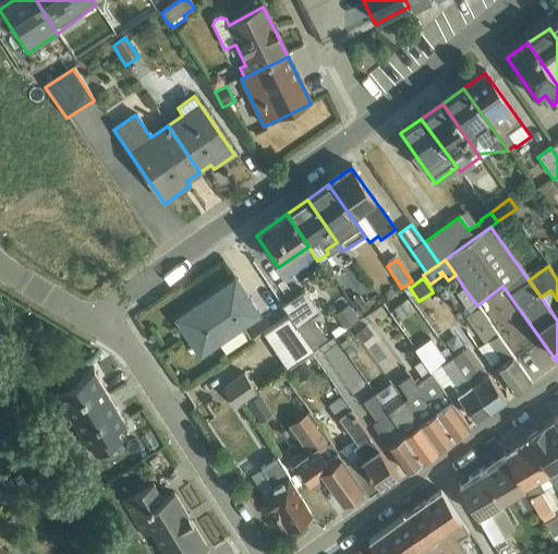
[(235,282),(176,323),(201,359),(259,318),(235,282)]
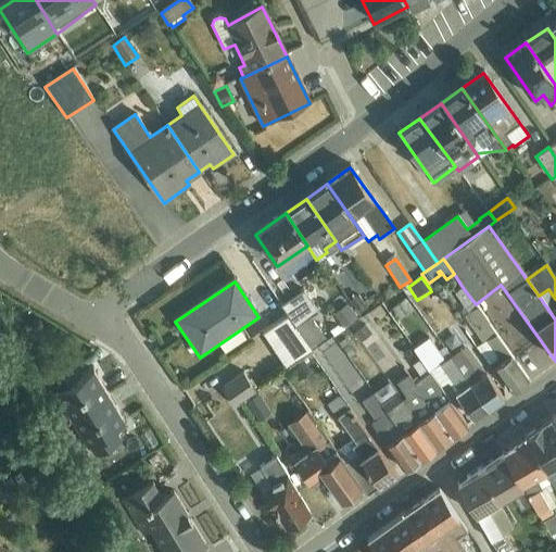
[(476,304),(464,289),(454,296),(465,311),(460,314),(482,345),(477,349),(489,366),(491,364),(512,393),(528,381),(476,304)]
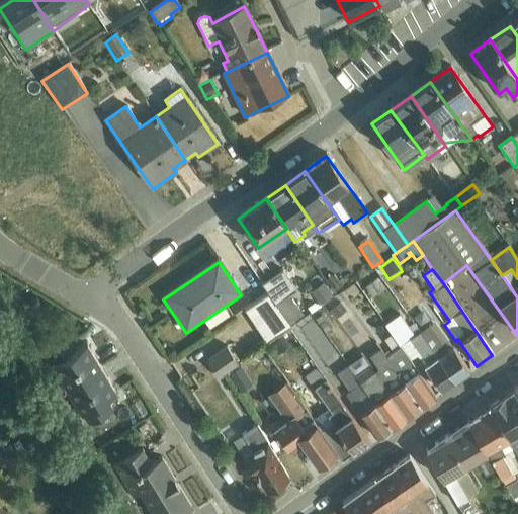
[(268,295),(289,327),(293,324),(304,318),(289,297),(296,292),(281,271),(261,285),(268,295)]
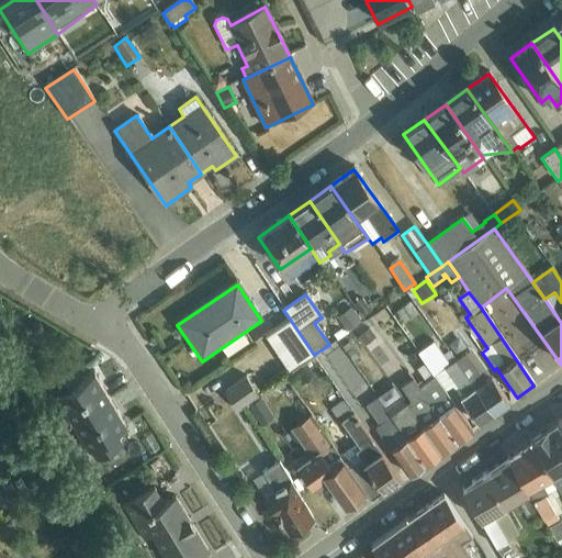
[(409,304),(396,314),(404,325),(417,315),(409,304)]
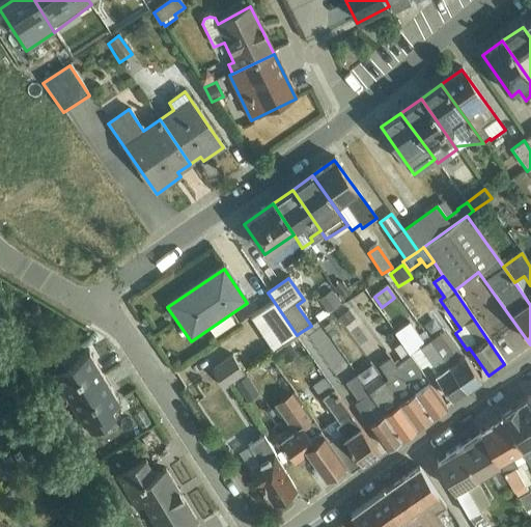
[(332,292),(317,301),(327,314),(331,311),(340,305),(332,292)]
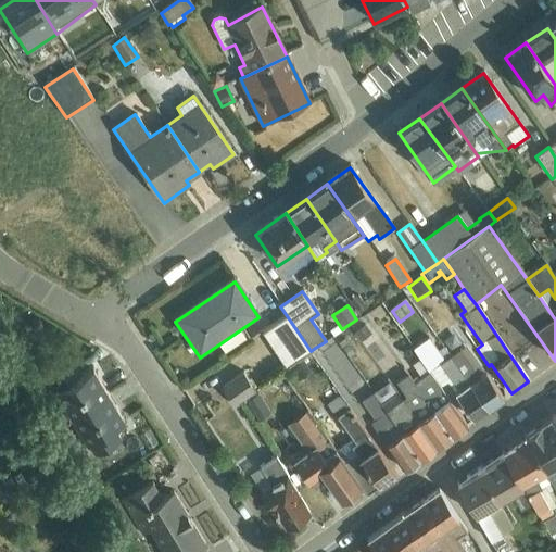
[(311,351),(288,317),(262,336),(286,369),(311,351)]
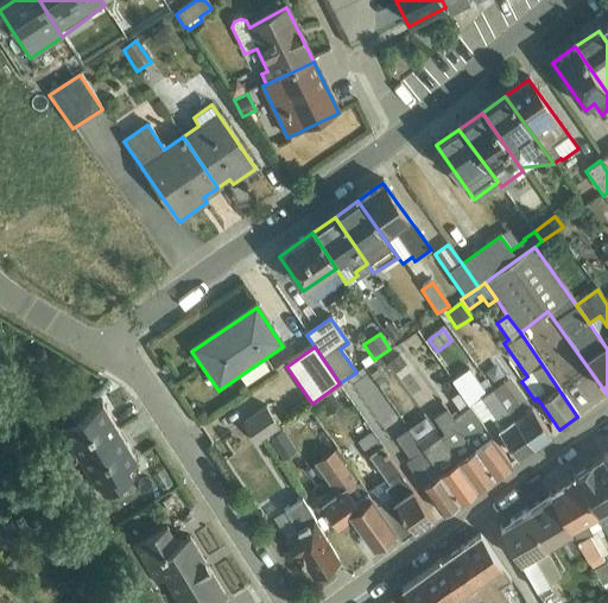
[(461,395),(482,426),(489,420),(519,462),(533,451),(492,392),(486,382),(480,387),(469,372),(453,383),(461,395)]
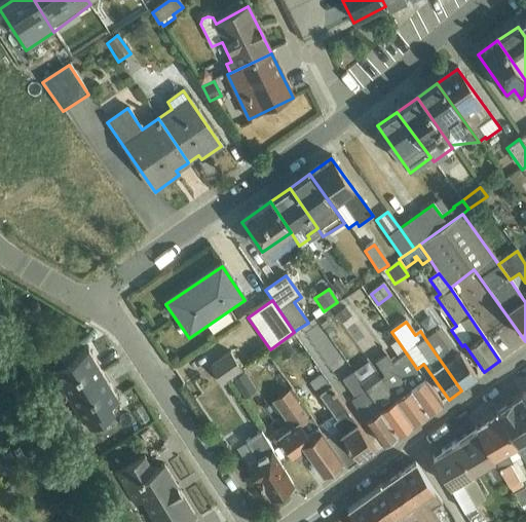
[(425,339),(461,390),(478,379),(441,328),(425,339)]
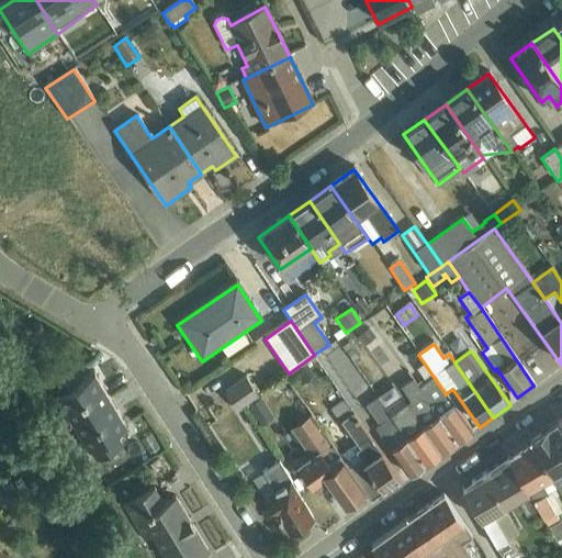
[(418,390),(457,444),(472,432),(446,394),(426,366),(417,372),(426,384),(418,390)]
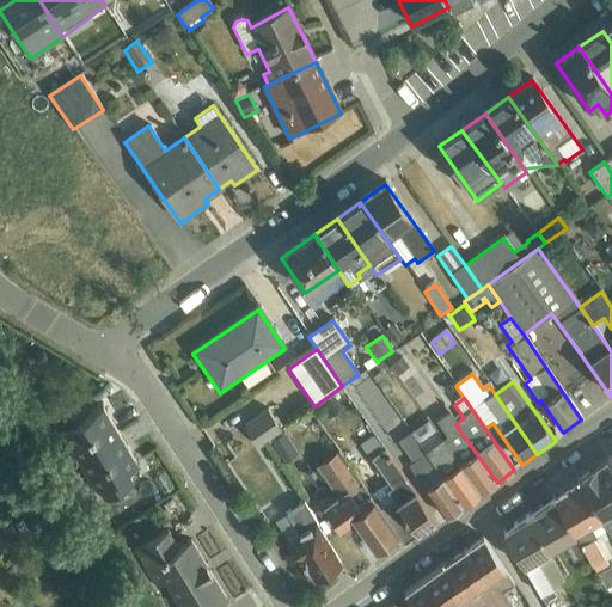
[(79,460),(120,435),(102,406),(90,414),(81,399),(53,417),(79,460)]
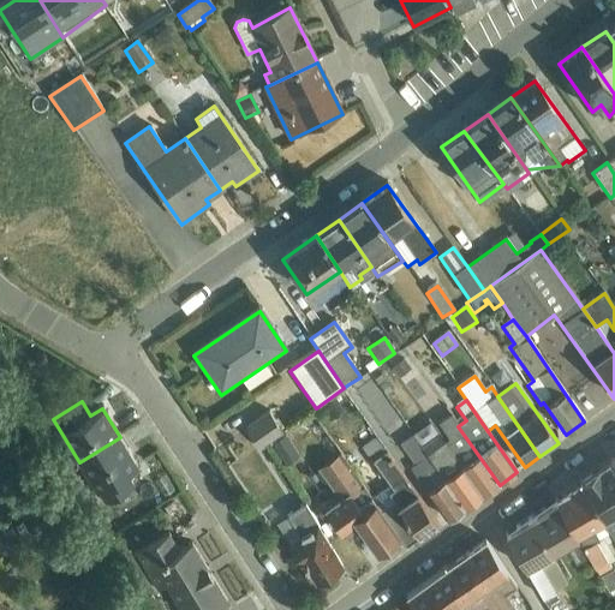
[(344,416),(334,402),(320,412),(330,425),(344,416)]
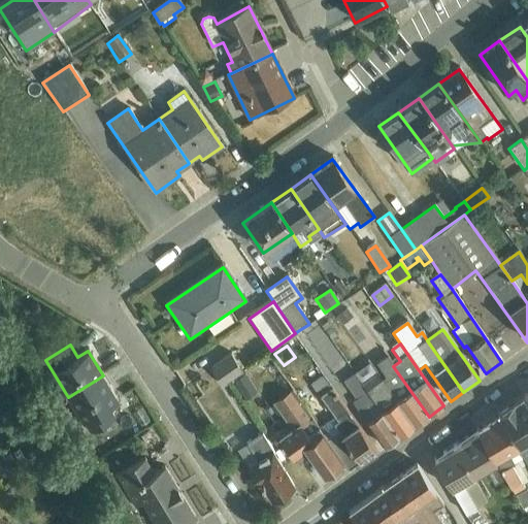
[(232,357),(211,371),(217,380),(223,388),(228,385),(243,373),(232,357)]
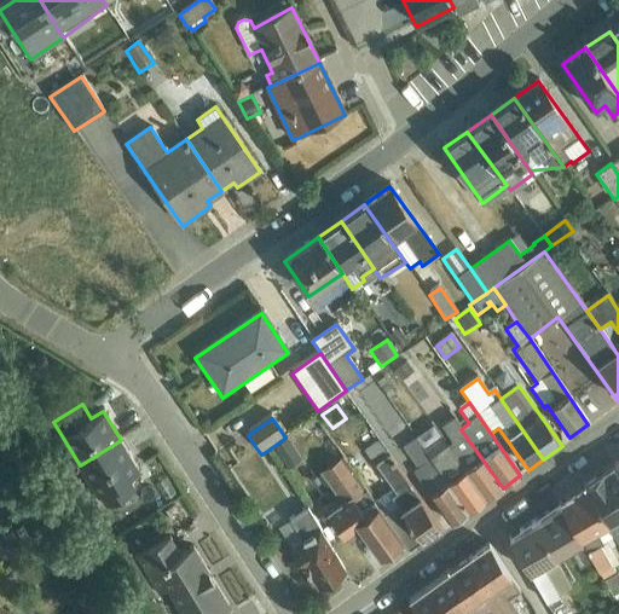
[(447,447),(485,500),(503,488),(461,429),(455,420),(441,429),(452,444),(447,446),(447,447)]
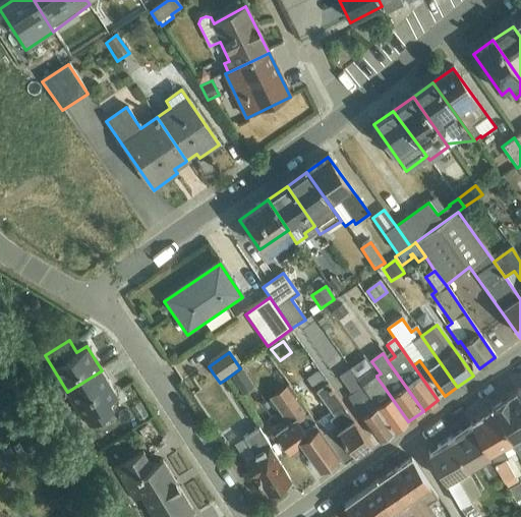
[(102,370),(67,392),(89,428),(113,414),(106,402),(116,396),(102,370)]
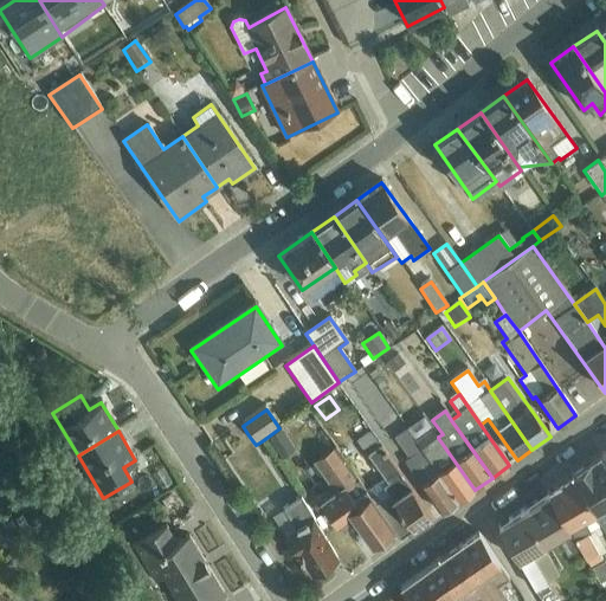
[(457,503),(420,450),(406,431),(393,439),(408,460),(404,464),(439,515),(457,503)]
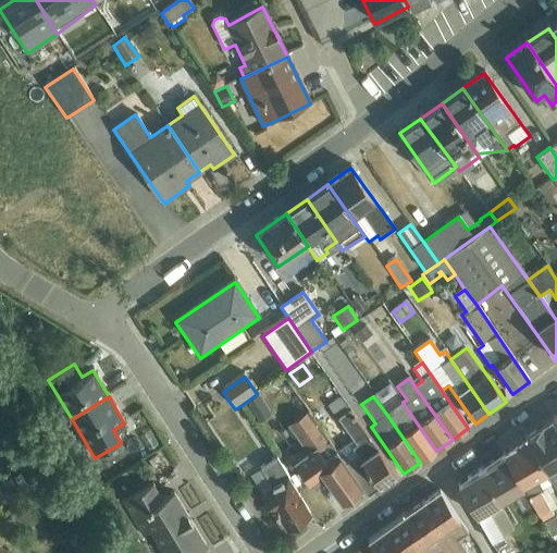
[(270,419),(258,400),(246,406),(259,427),(270,419)]
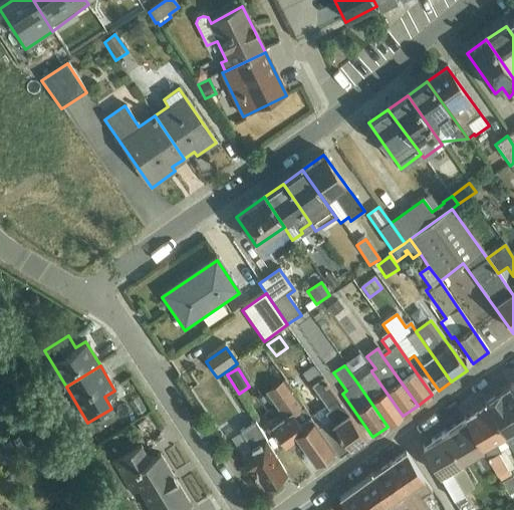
[(310,419),(332,451),(339,461),(366,442),(323,380),(313,368),(302,376),(325,409),(310,419)]
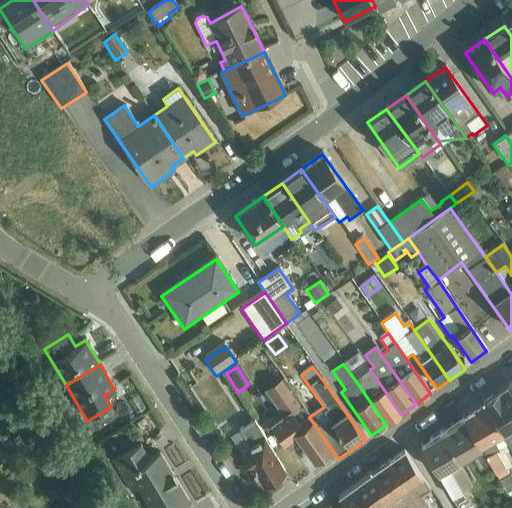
[(355,380),(386,425),(401,414),(370,370),(355,380)]
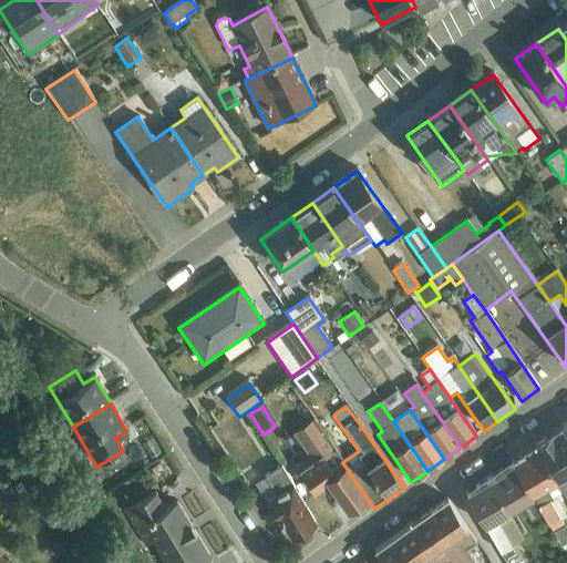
[(367,498),(342,462),(315,422),(295,436),(313,463),(298,474),(317,497),(318,495),(322,497),(328,492),(328,488),(330,487),(348,511),(350,510),(353,511),(359,508),(359,503),(367,498)]
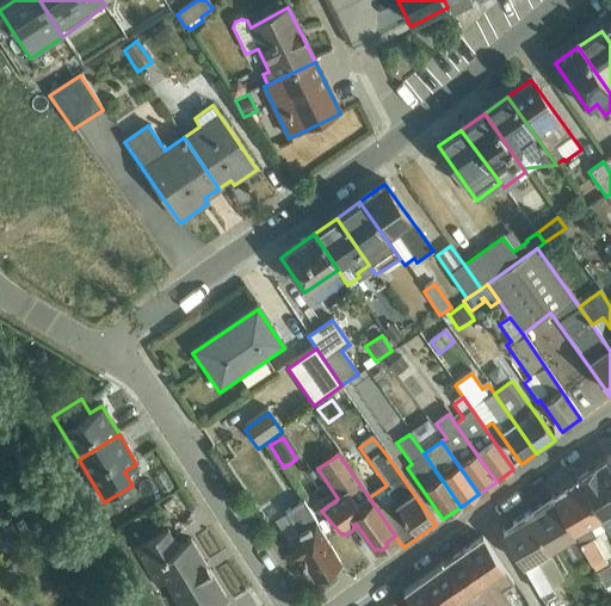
[(576,483),(605,532),(610,527),(610,474),(605,463),(576,483)]
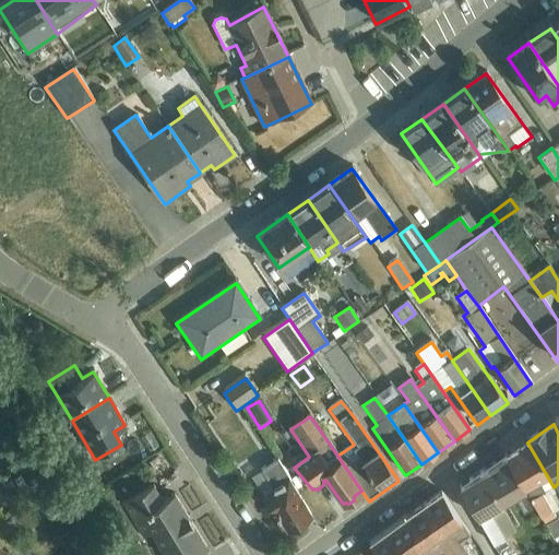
[(150,435),(140,440),(149,456),(158,449),(150,435)]
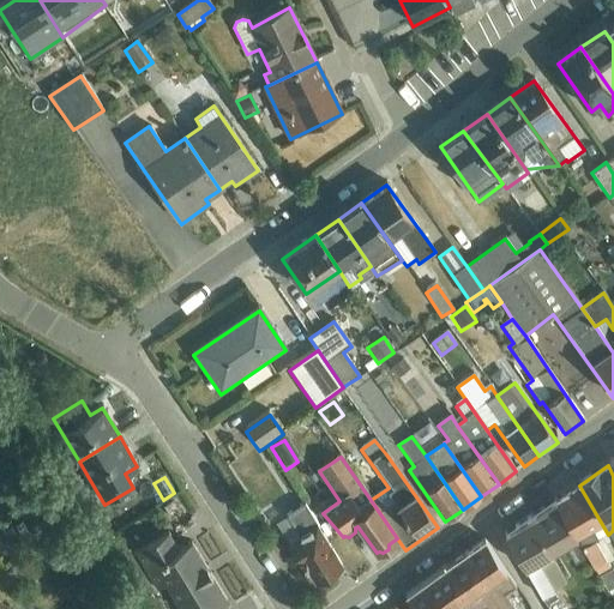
[(557,501),(583,552),(600,579),(612,572),(607,566),(613,561),(613,560),(606,548),(613,543),(608,535),(579,486),(557,501)]
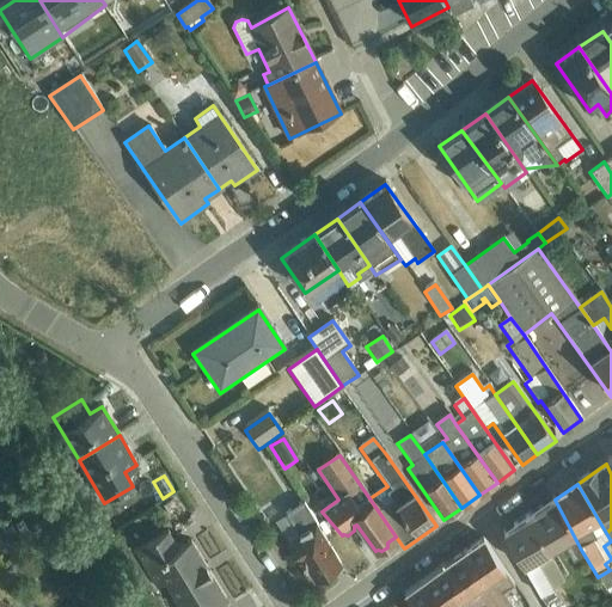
[(581,550),(555,500),(505,535),(545,606),(558,606),(556,602),(560,600),(552,590),(564,582),(549,557),(563,549),(569,558),(581,550)]
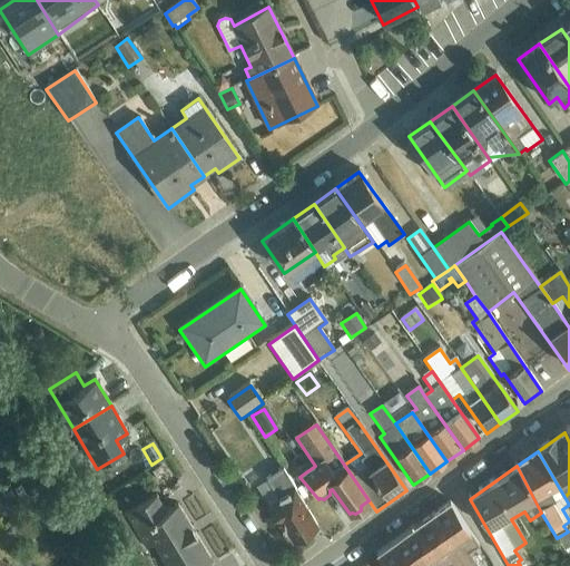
[(279,501),(268,508),(278,526),(282,525),(294,544),(316,529),(282,472),(267,481),(279,501)]
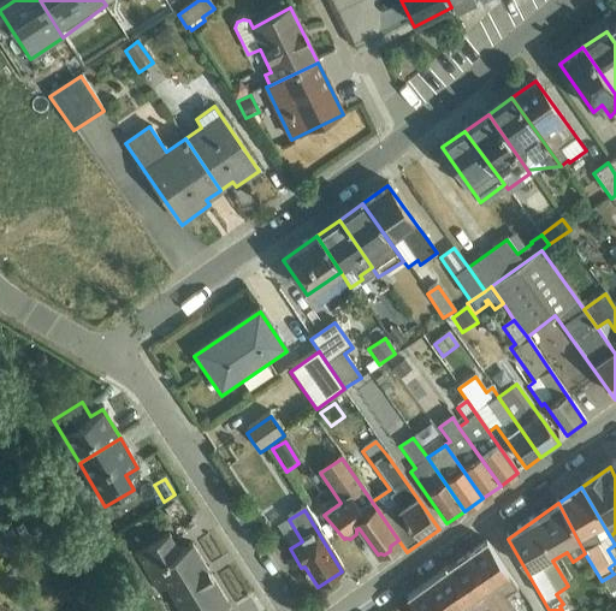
[(302,541),(289,520),(277,528),(290,549),(302,541)]
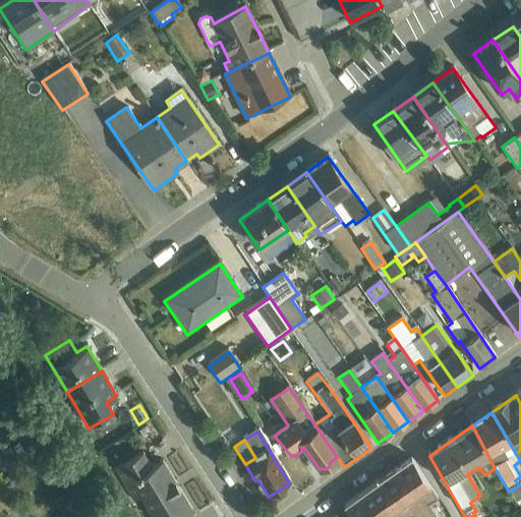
[(143,455),(115,472),(134,504),(141,500),(152,516),(191,516),(193,515),(163,463),(152,469),(143,455)]
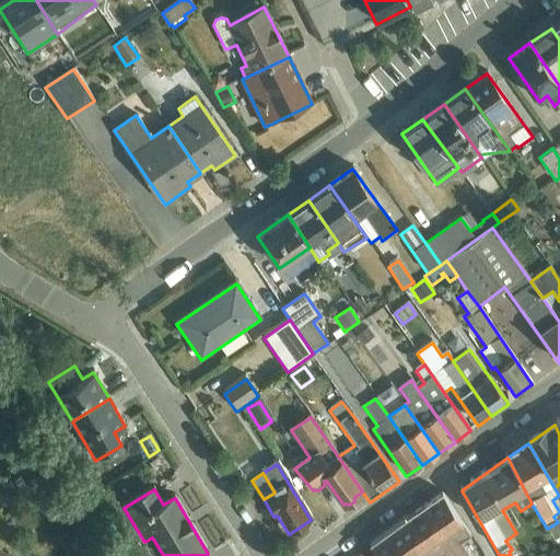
[(423,509),(454,555),(467,555),(469,554),(459,539),(467,532),(442,496),(423,509)]
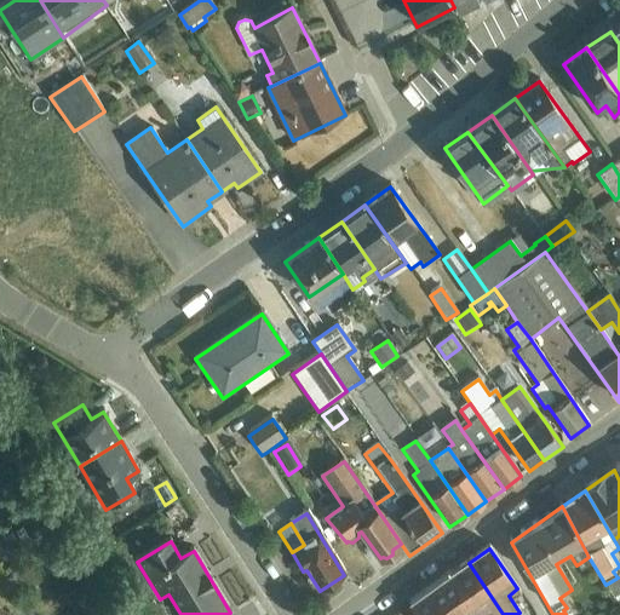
[(449,576),(475,614),(482,614),(483,613),(484,614),(503,614),(469,563),(449,576)]
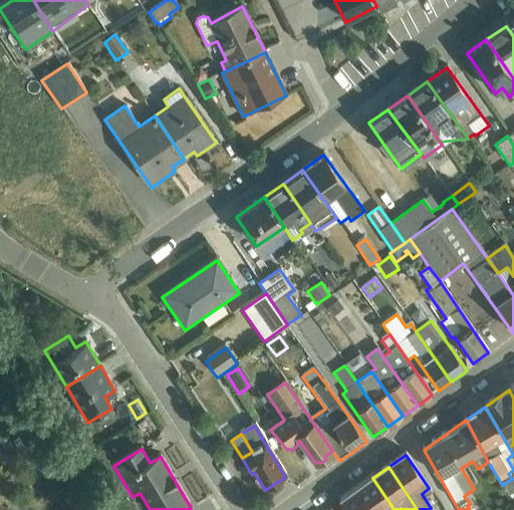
[(356,490),(368,509),(394,509),(372,478),(356,490)]
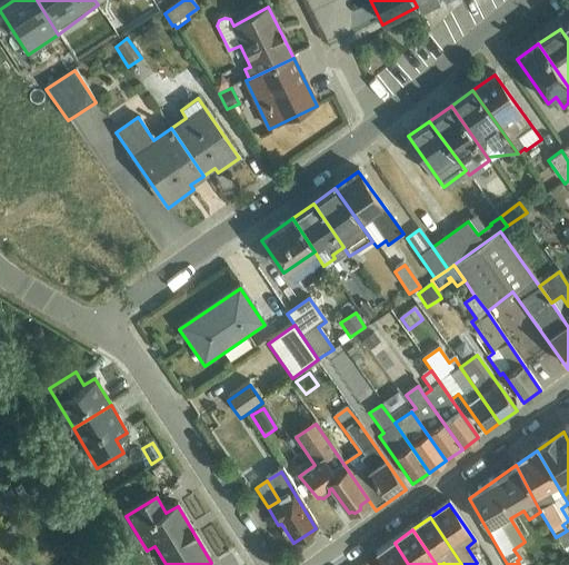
[(408,564),(395,543),(376,556),(381,564),(408,564)]
